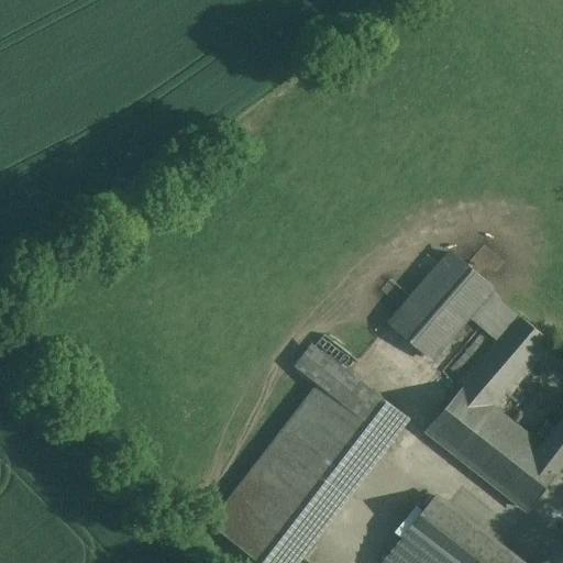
[(497,289),(451,250),(388,322),(433,362),(497,289)]
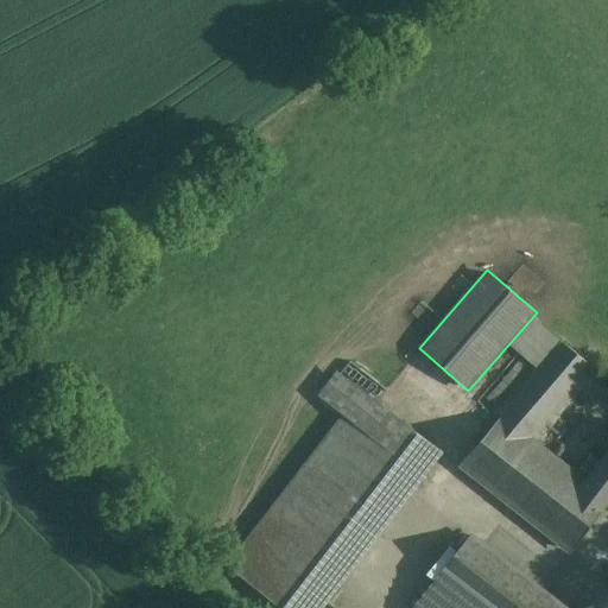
[(561,340),(534,318),(511,347),(537,368),(561,340)]
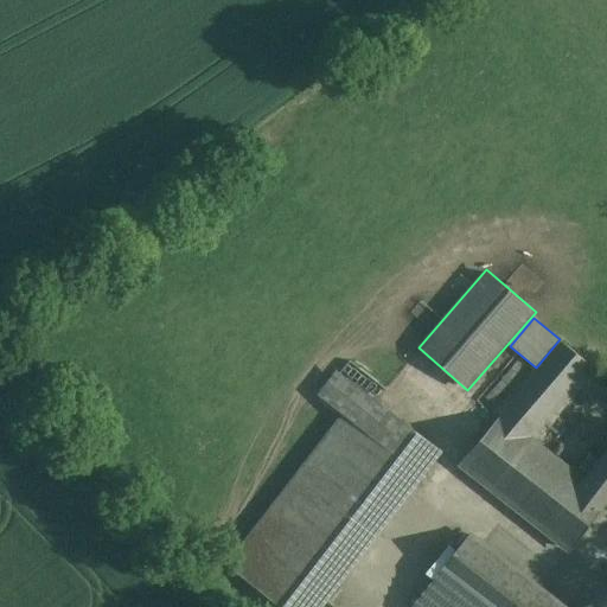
[(606,504),(606,446),(585,477),(537,440),(594,368),(561,342),(462,466),(572,551),(606,504)]
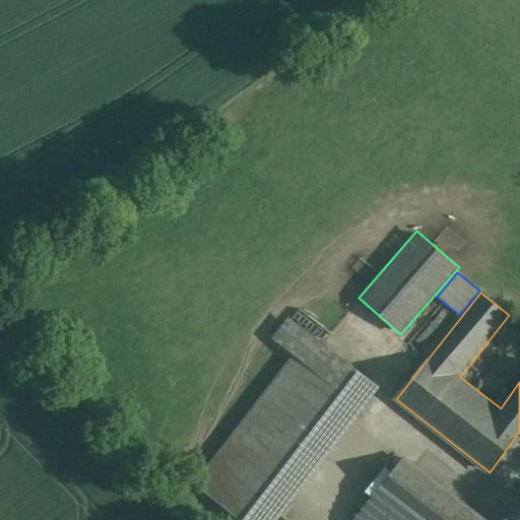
[(195,483),(243,519),(278,519),(381,387),(287,316),(269,340),(291,358),(195,483)]
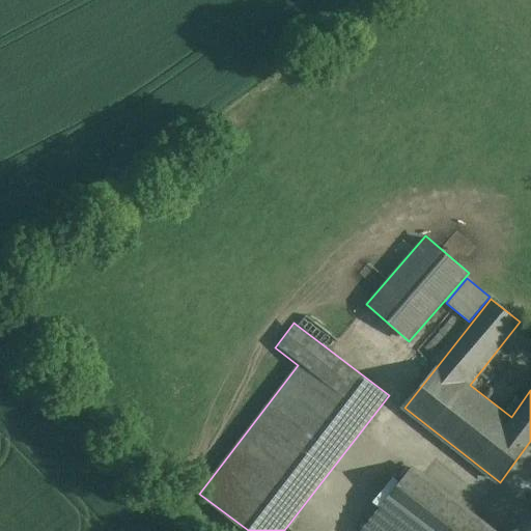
[(353,530),(487,530),(403,466),(353,530)]
